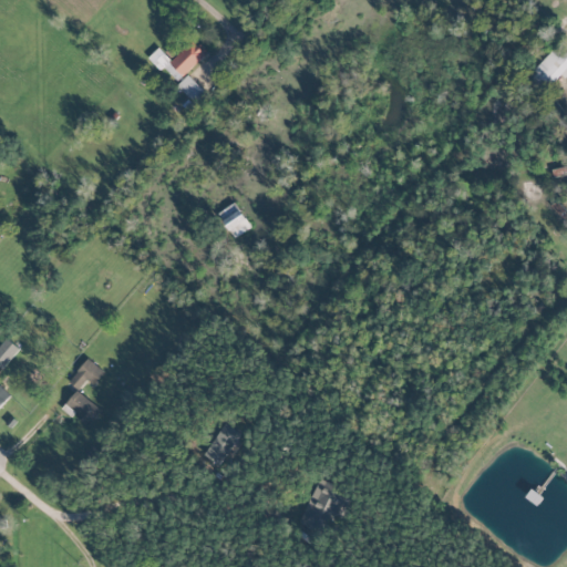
[(171,60),(157,48),(147,58),(160,71),(164,66),(177,81),(205,54),(192,40),(171,60)]
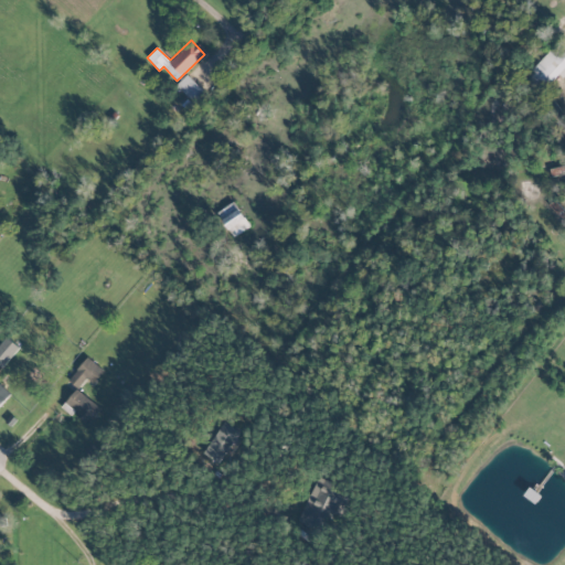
[(529,70),(544,86),(558,73),(562,76),(564,73),(564,48),(560,42),(529,70)]
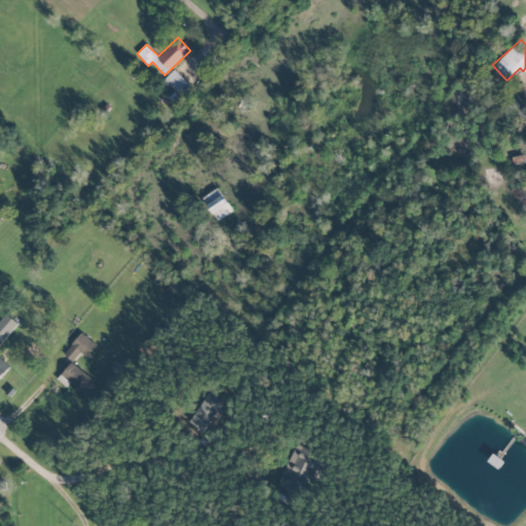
[(163,78),(182,98),(191,88),(174,69),(163,78)]
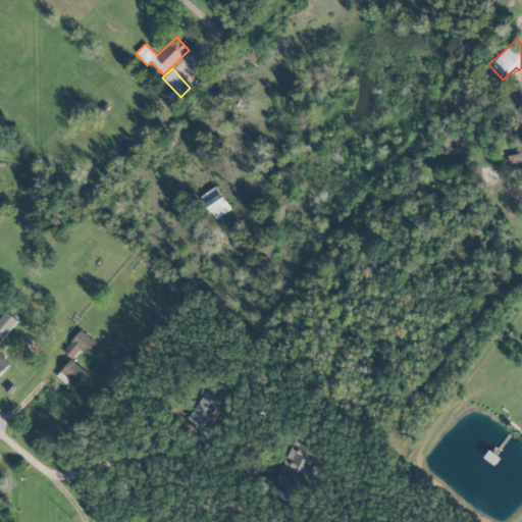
[(521,104),(513,111),(521,123),(521,104)]
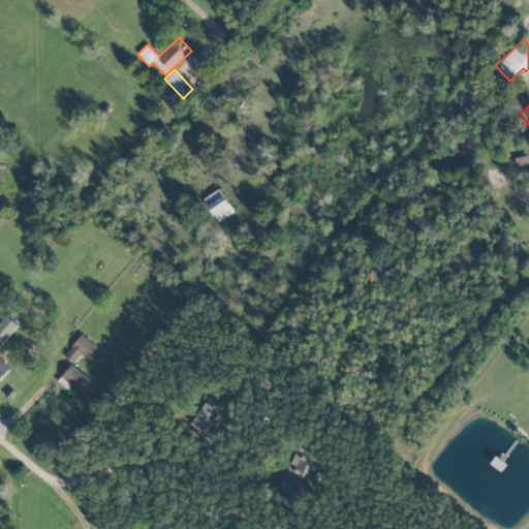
[(203,197),(218,221),(234,212),(218,188),(203,197)]
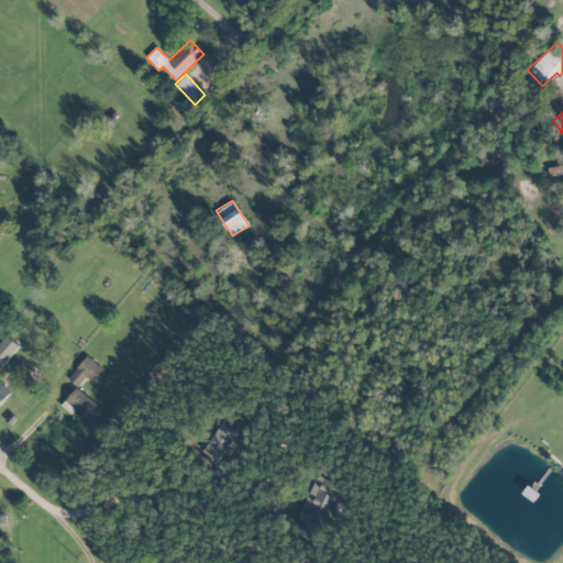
[(0,364),(1,366),(19,346),(7,335),(0,342),(0,364)]
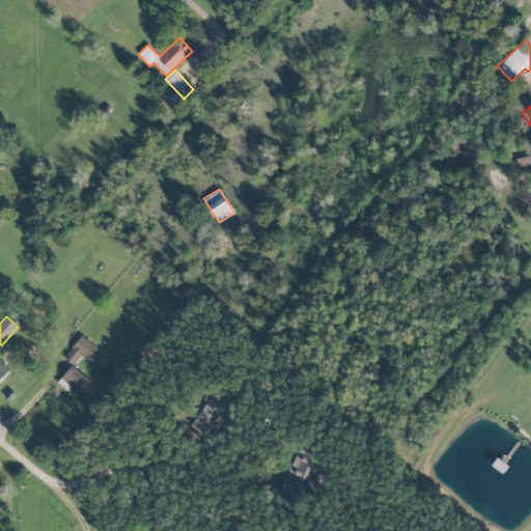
[(80,356),(86,360),(96,347),(81,335),(63,358),(73,364),(80,356)]
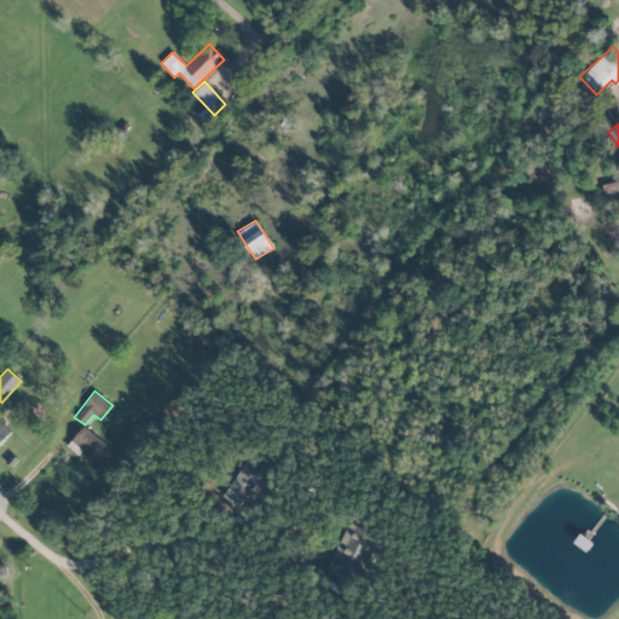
[(0,443),(11,432),(0,421),(0,443)]
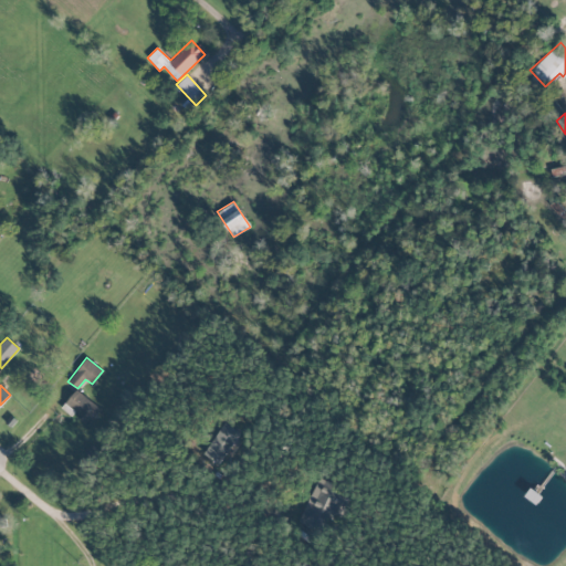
[(62,406),(85,426),(98,408),(75,389),(62,406)]
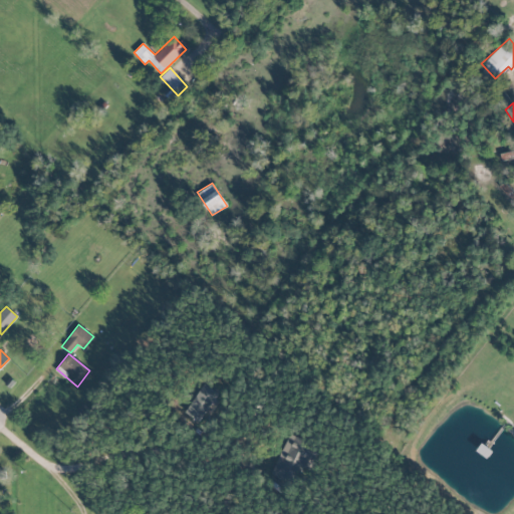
[(179,415),(193,424),(212,392),(197,383),(179,415)]
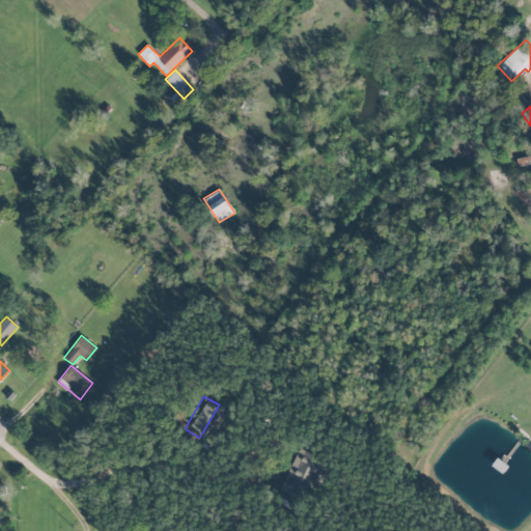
[(316,485),(328,462),(295,447),(276,490),(299,500),(307,481),(316,485)]
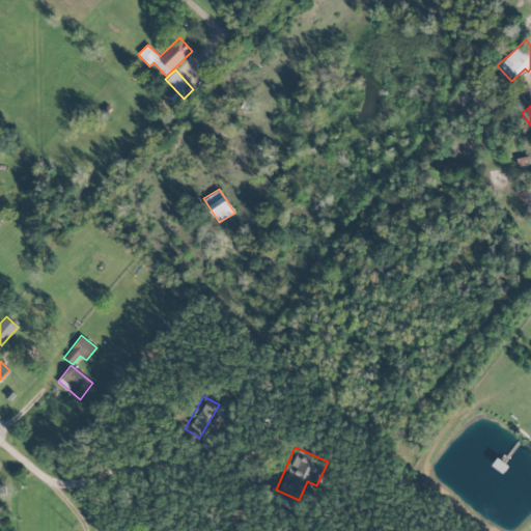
All buildings are outlined.
